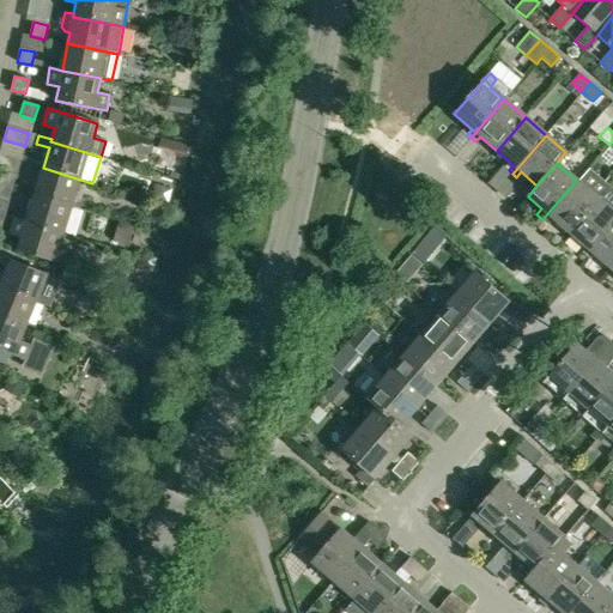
[(34,195),(72,207),(80,180),(43,168),(34,195)]
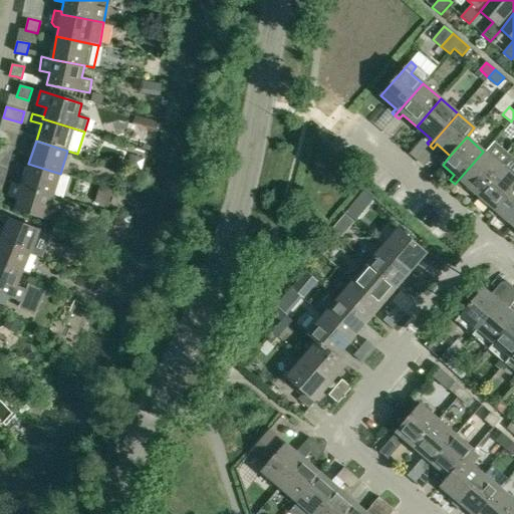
[(2,144),(0,150),(0,155),(10,158),(14,147),(2,144)]
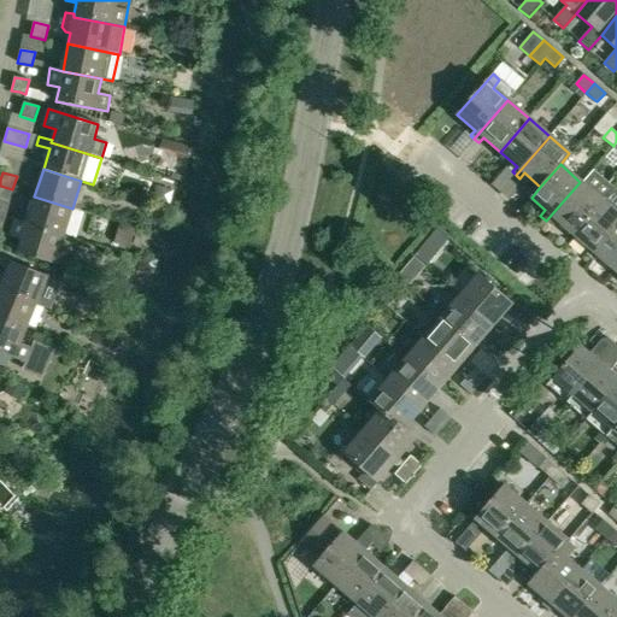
[(580,182),(546,221),(552,225),(557,219),(574,234),(603,200),(580,182)]
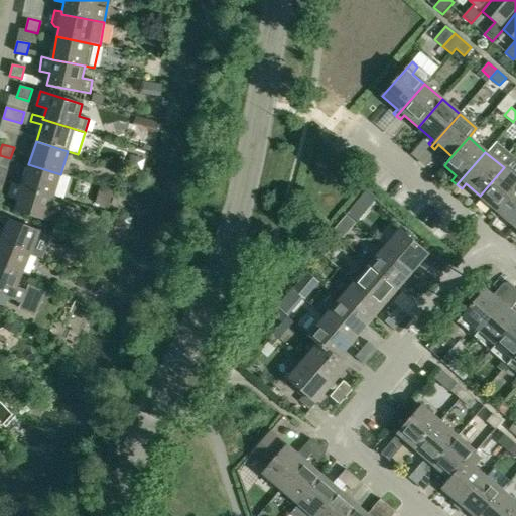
[(0,167),(7,169),(10,158),(0,155),(0,167)]
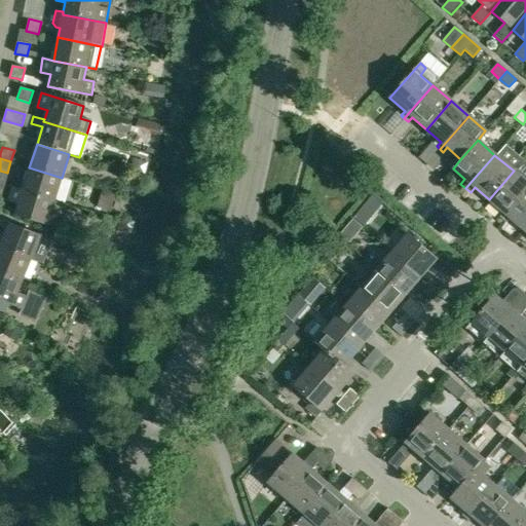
[(54,200),(62,178),(29,167),(23,190),(54,200)]
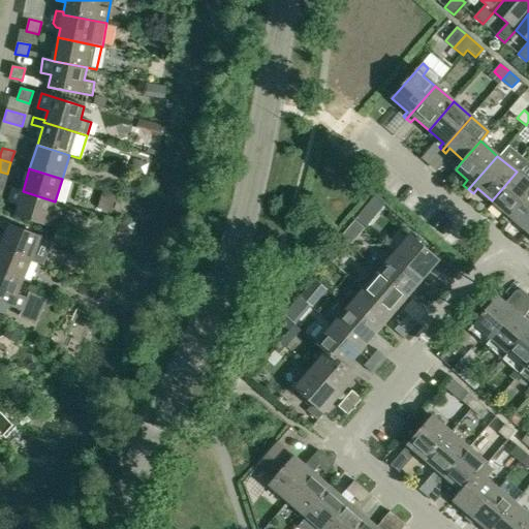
[(528,182),(517,172),(492,200),(506,213),(502,218),(505,221),(528,193),(528,182)]
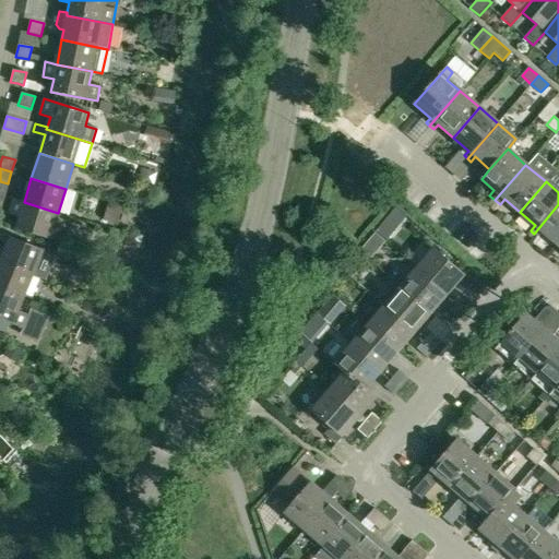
[(58,213),(24,202),(13,199),(9,213),(20,216),(15,229),(61,244),(66,229),(55,225),(58,213)]
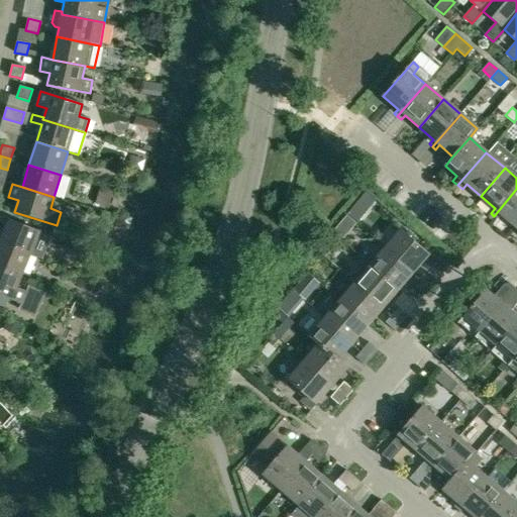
[(100,187),(95,204),(108,207),(113,191),(100,187)]
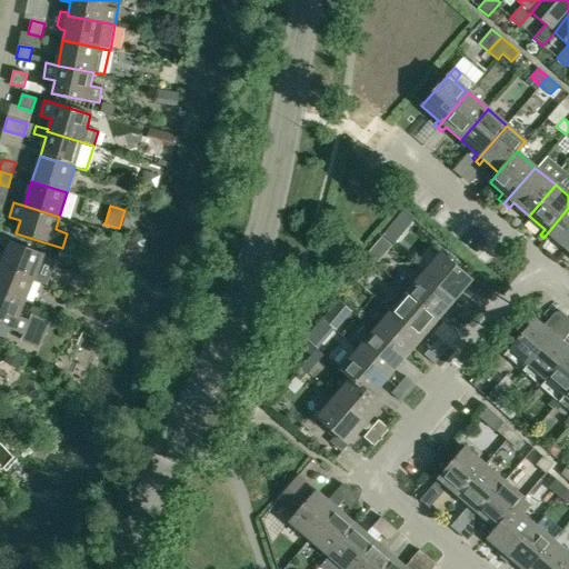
[(568,208),(543,238),(547,241),(551,236),(567,249),(568,247),(568,208)]
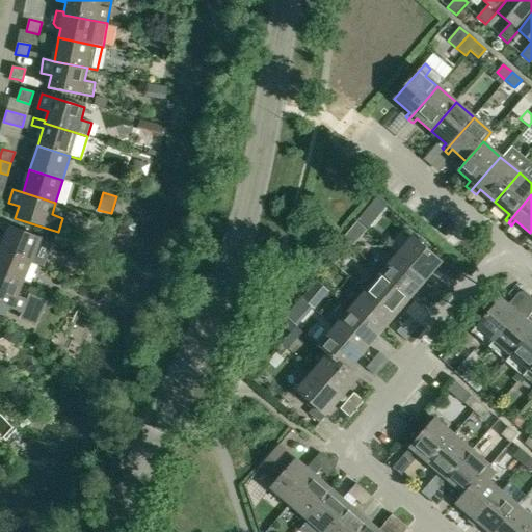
[(0,230),(7,233),(0,248),(32,262),(42,238),(10,225),(10,224),(0,220),(0,230)]
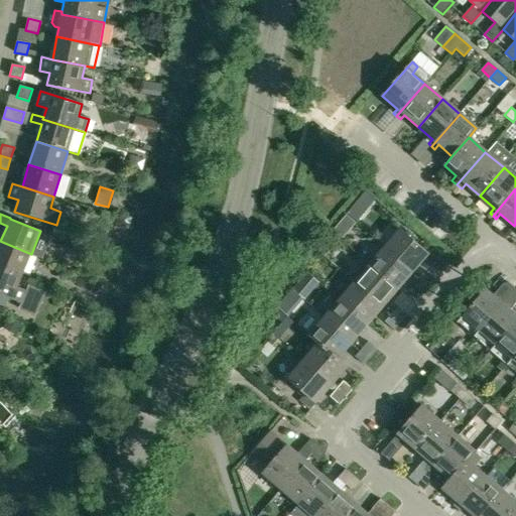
[(400,230),(384,248),(412,271),(427,253),(400,230)]
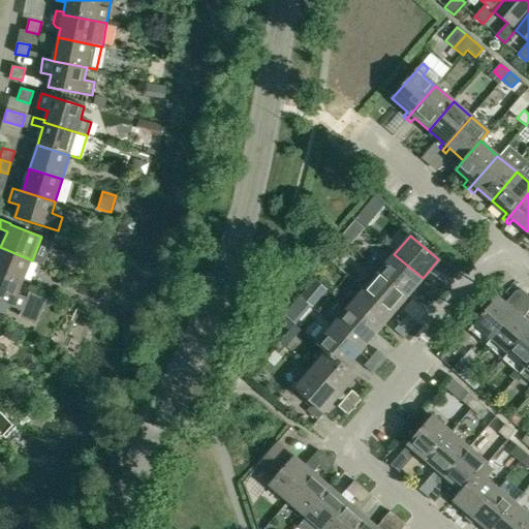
[(32,260),(0,247),(0,274),(22,284),(32,260)]
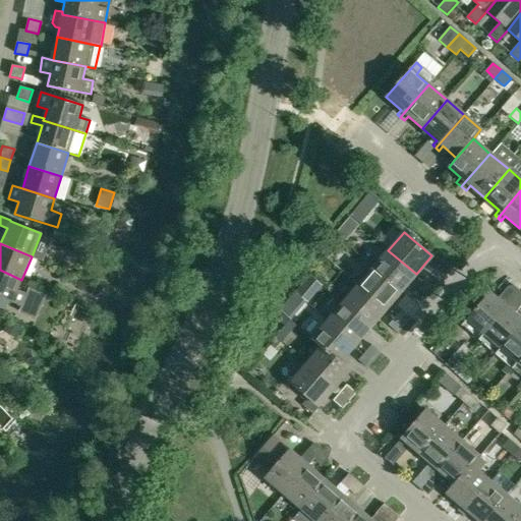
[(388,250),(373,267),(401,291),(416,274),(388,250)]
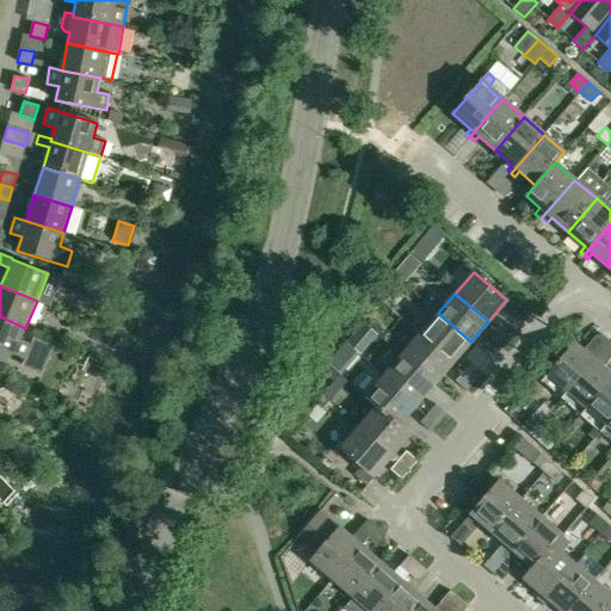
[(470,341),(438,313),(420,334),(452,363),(470,341)]
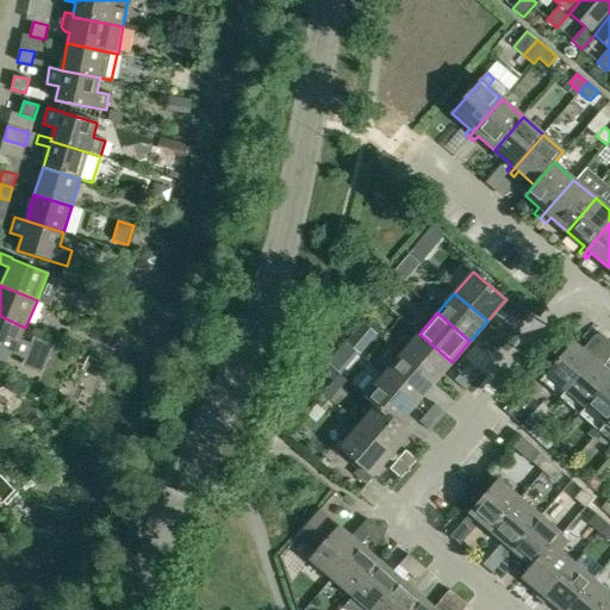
[(20,340),(25,328),(0,316),(0,348),(26,359),(32,344),(20,340)]
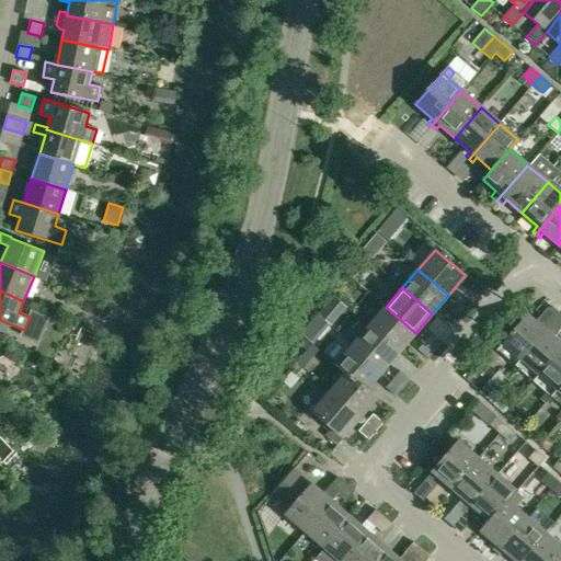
[(468,312),(476,304),(465,296),(458,304),(468,312)]
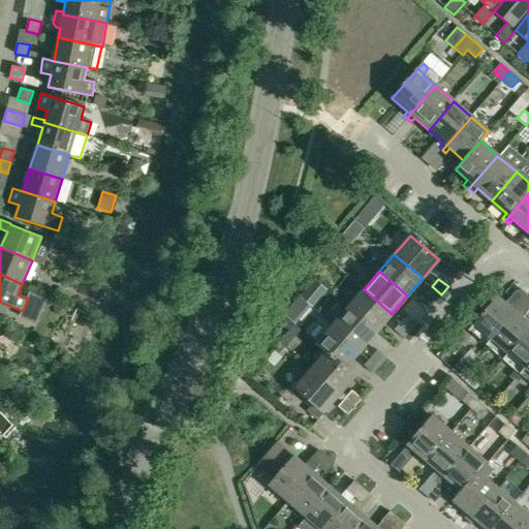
[(441,294),(432,286),(426,294),(435,303),(441,294)]
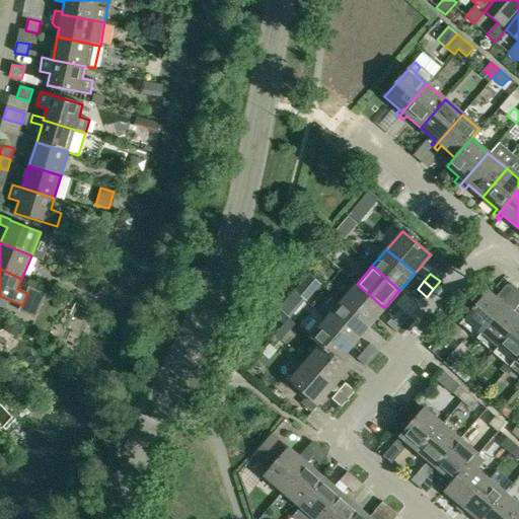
[(302,285),(301,284),(295,291),(297,292),(307,301),(313,294),(302,285)]
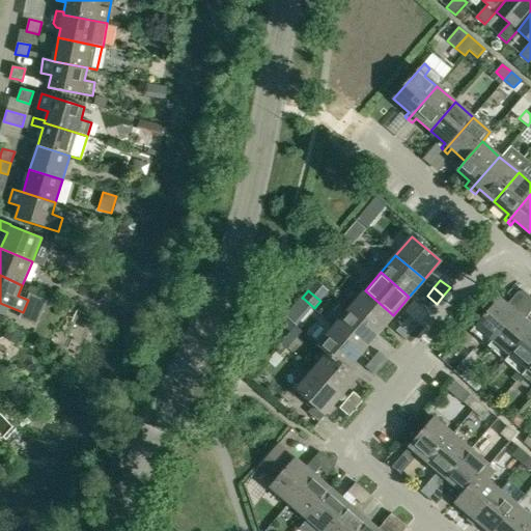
[(365,290),(350,308),(379,333),(393,315),(365,290)]
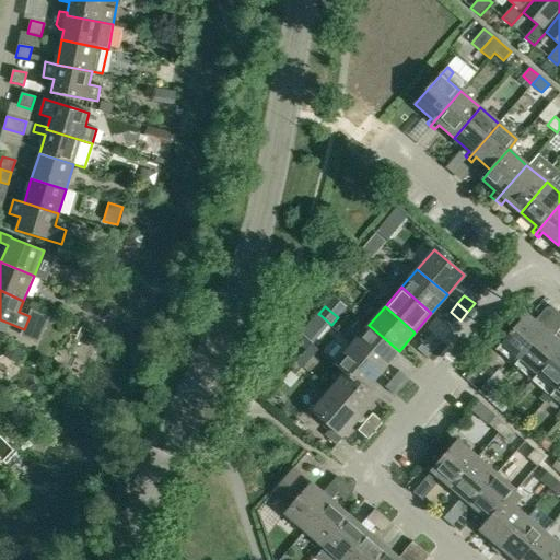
[(551,306),(539,318),(536,322),(526,314),(496,349),(514,365),(559,313),(551,306)]
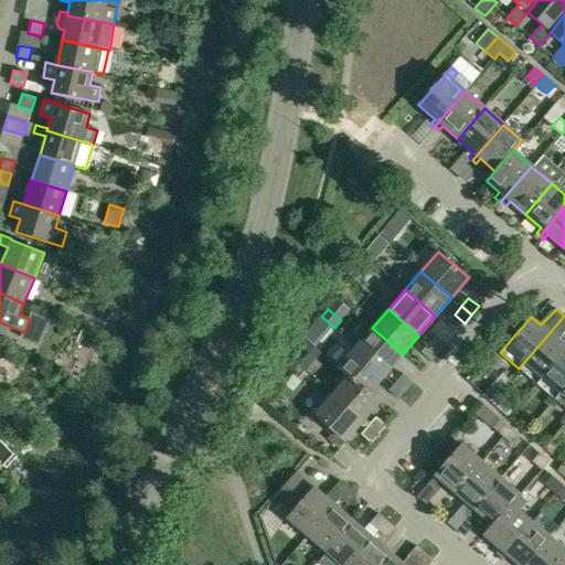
[(564,316),(519,369),(536,383),(564,350),(564,344),(558,340),(564,330),(564,316)]
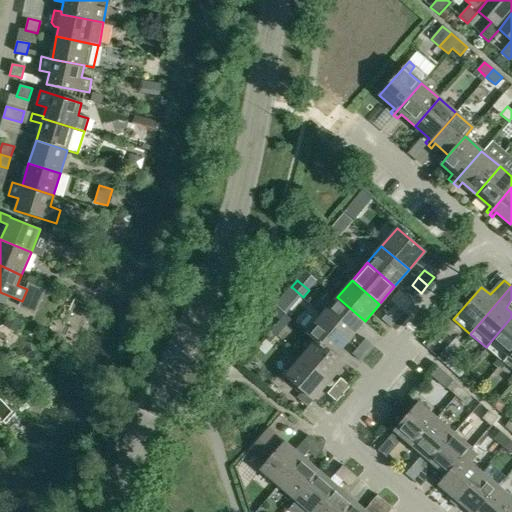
[(274,304),(277,306),(286,313),(293,306),(283,299),(281,296),(274,304)]
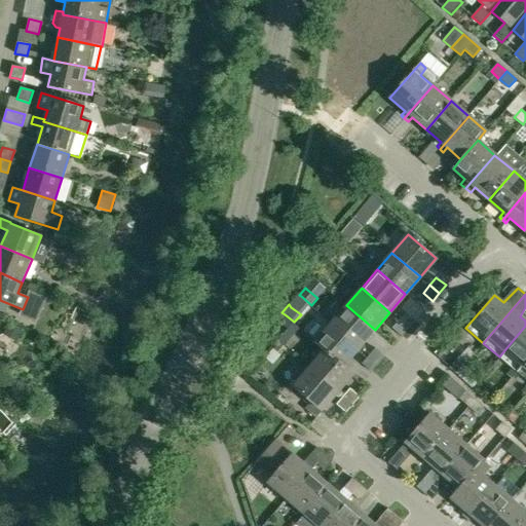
[(360,348),(375,330),(346,305),(331,324),(360,348)]
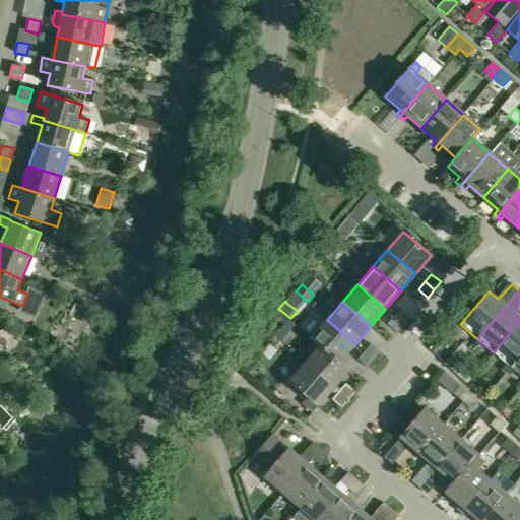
[(403,325),(410,317),(401,309),(394,317),(403,325)]
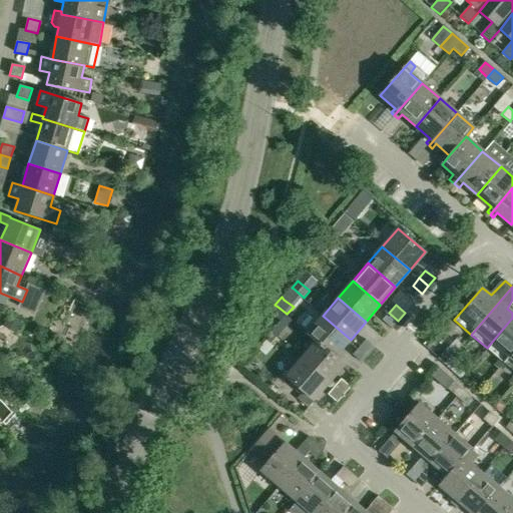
[(398,321),(389,313),(383,320),(392,328),(398,321)]
